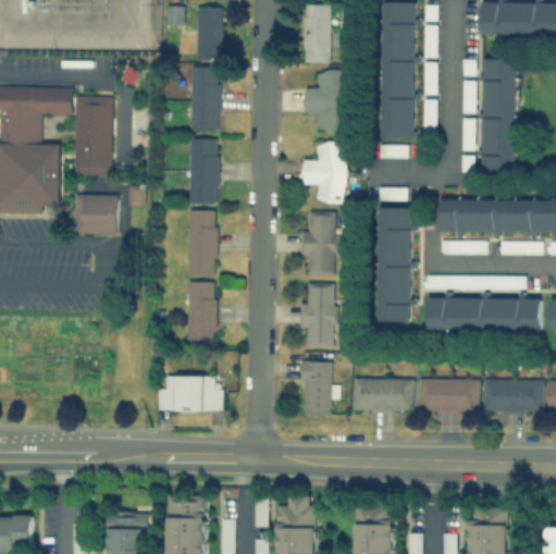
[(416,3),(384,2),(382,138),(414,139),(416,3)]
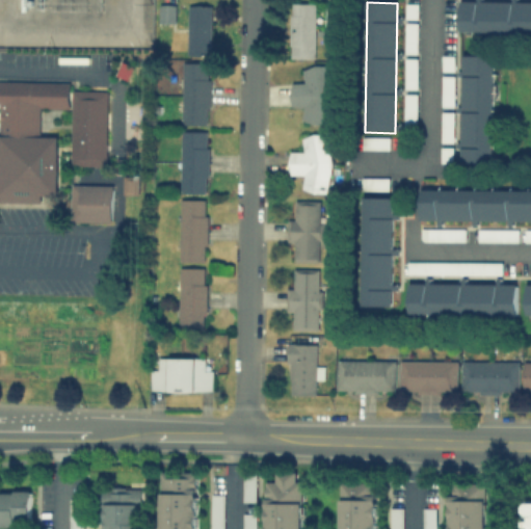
[(530,3),(460,3),(460,34),(530,34),(530,3)]
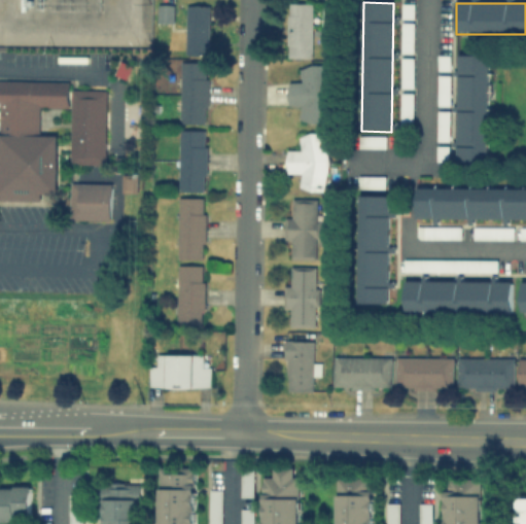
[(313,4),(287,4),(287,59),(313,59),(313,4)]
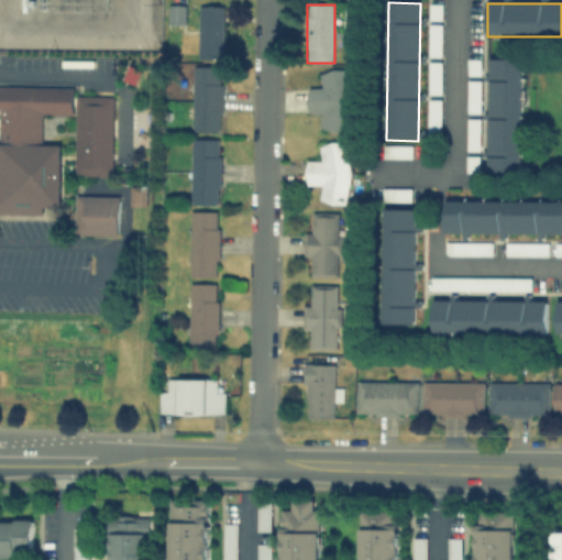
[(429,6),(442,6),(442,22),(429,22),(429,6)]
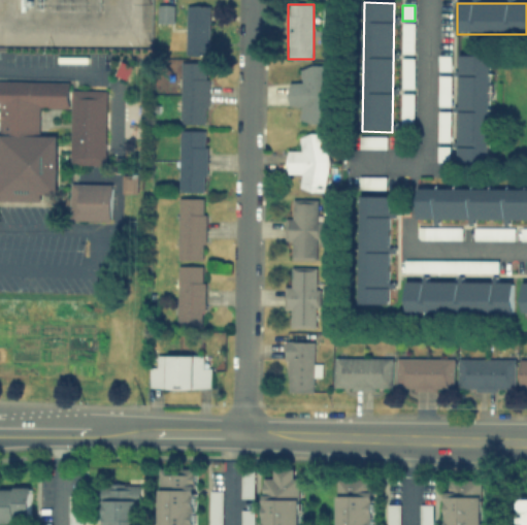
[(174,25),(174,6),(158,6),(158,25),(174,25)]
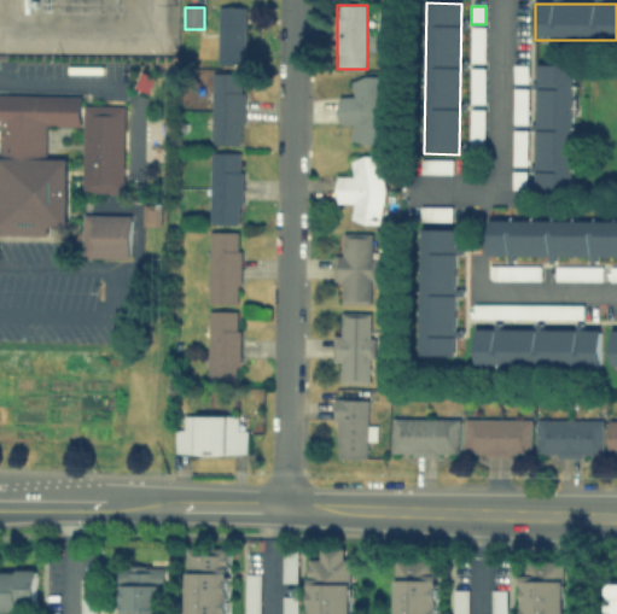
[(245,64),(245,7),(219,7),(219,64),(245,64)]
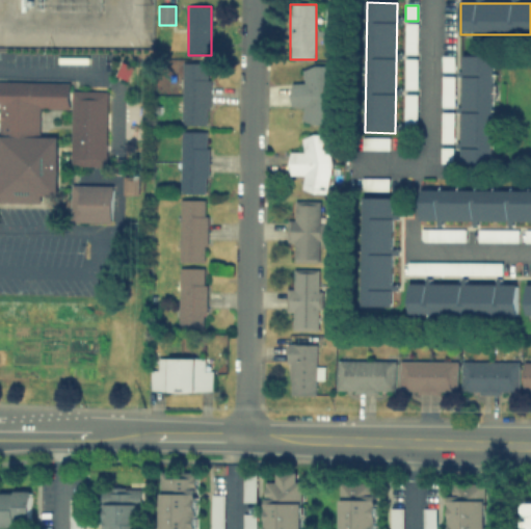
[(461,165),(493,165),(494,57),(462,57),(461,165)]
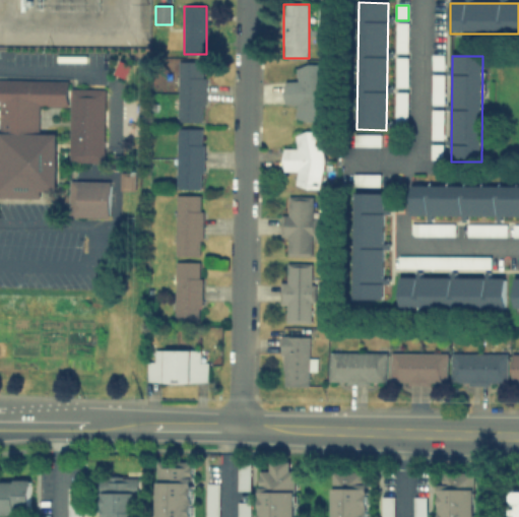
[(432,57),(444,57),(444,71),(432,71),(432,57)]
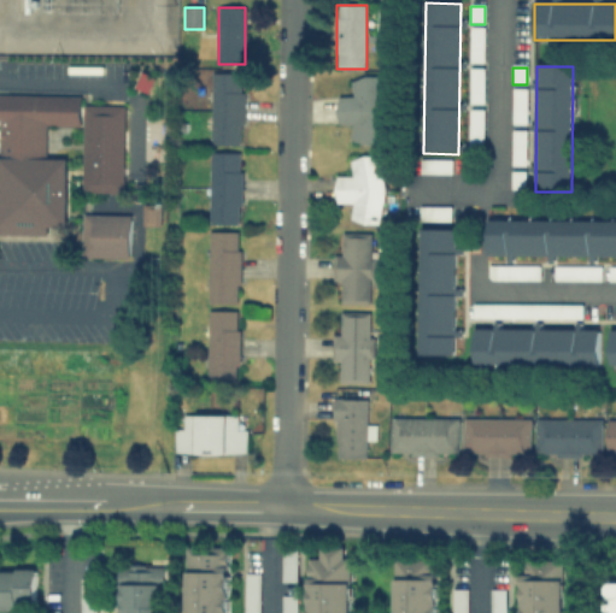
[(469,70),(484,70),(484,106),(469,105),(469,70)]
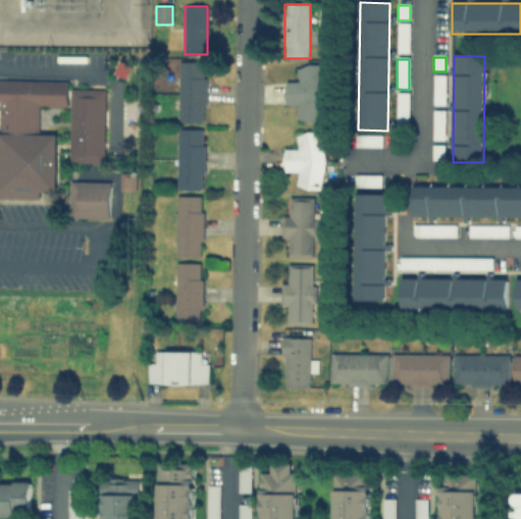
[(206,62),(179,62),(179,123),(206,123),(206,62)]
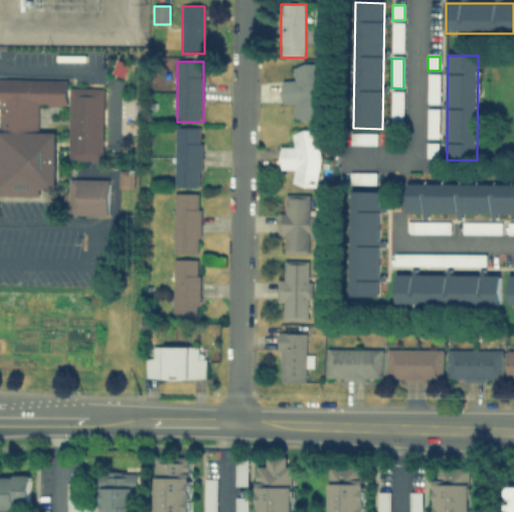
[(321,65),(294,65),(294,81),(282,80),(282,105),(294,106),(293,122),(320,122),(321,65)]
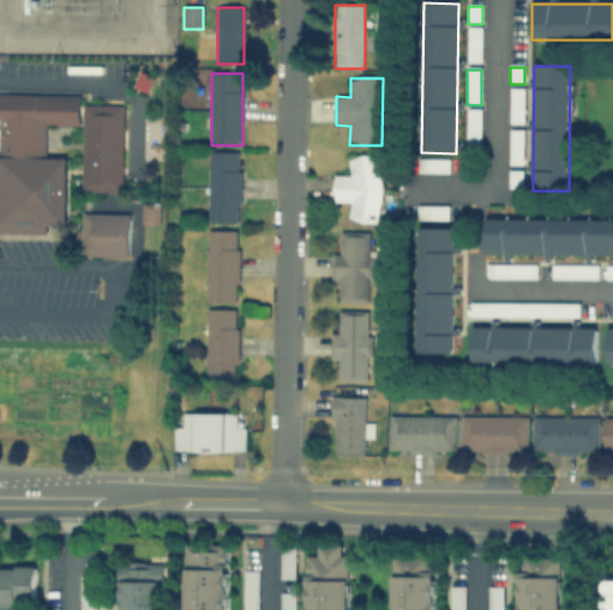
[(510,90),(524,90),(524,126),(510,126),(510,90)]
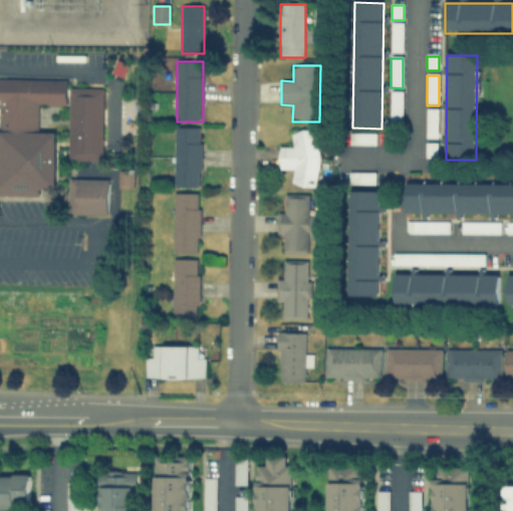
[(0,197),(70,198),(69,217),(109,217),(110,178),(57,178),(57,150),(66,150),(66,163),(103,164),(104,88),(67,88),(67,79),(0,79),(0,197)]
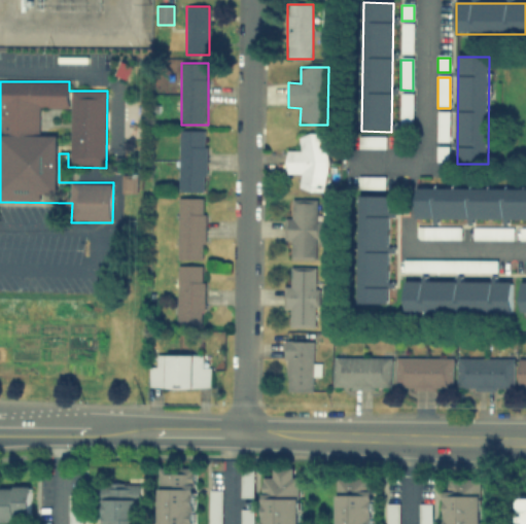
[(400,95),(413,95),(412,126),(399,126),(400,95)]
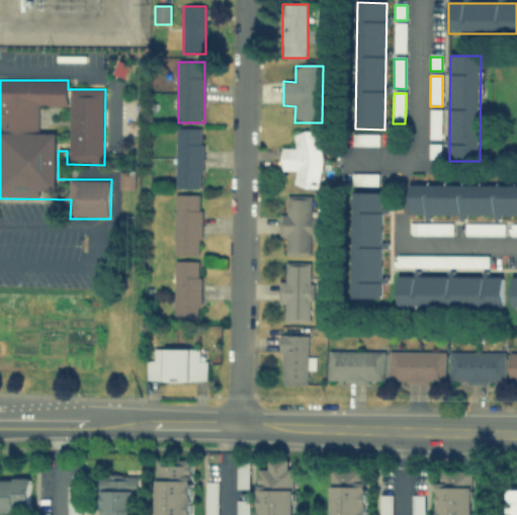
[(429,110),(441,111),(441,141),(429,141),(429,110)]
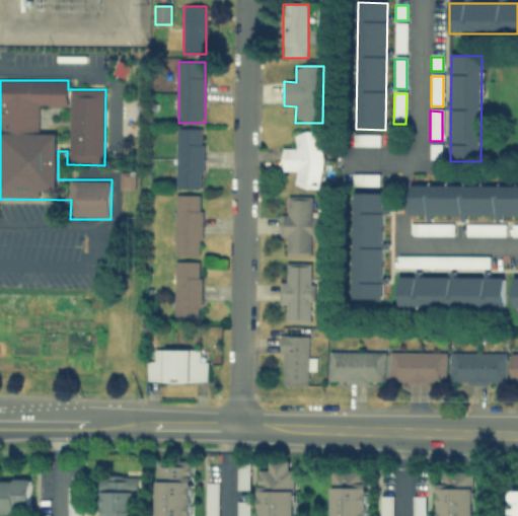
[(177,190),(204,190),(204,130),(177,130),(177,190)]
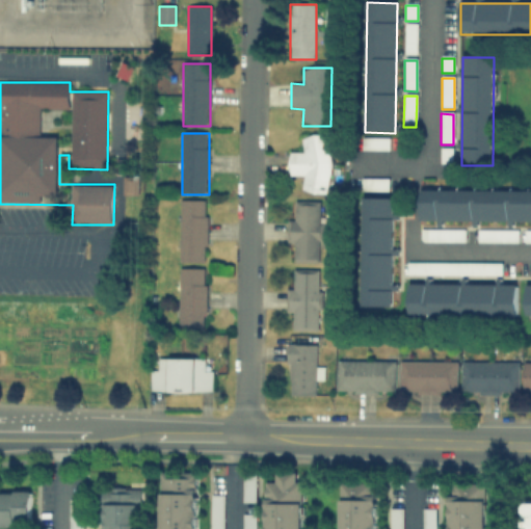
[(290,177),(302,177),(302,194),(332,193),(330,136),(302,136),(303,153),(289,153),(290,177)]
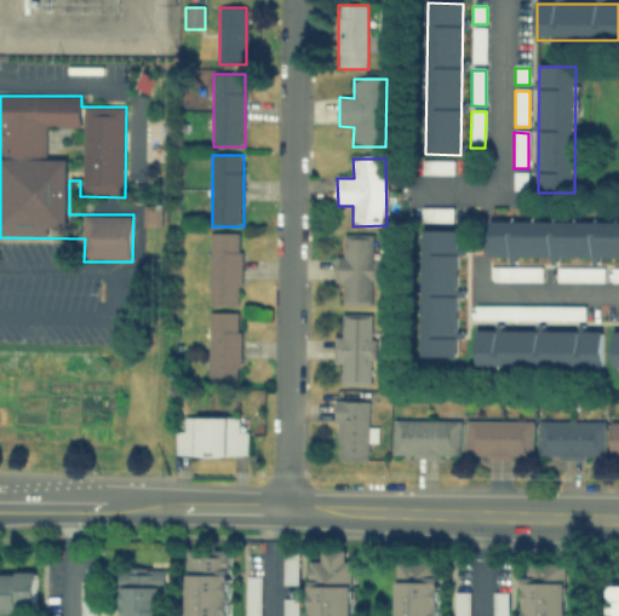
[(454,177),(422,176),(422,162),(454,162),(454,177)]
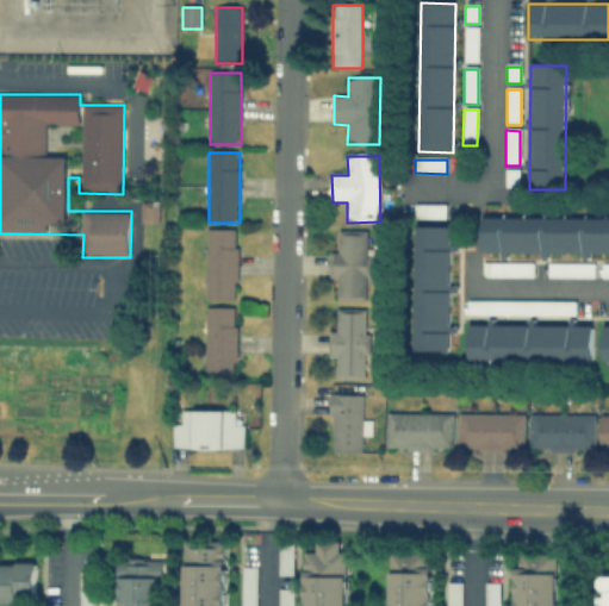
[(505,170),(520,172),(520,189),(505,189),(505,170)]
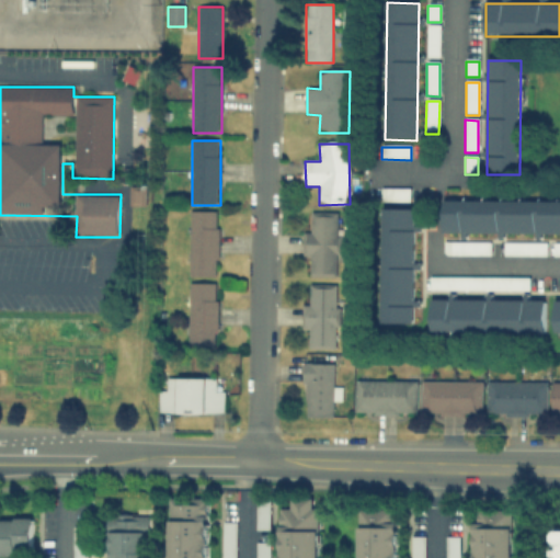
[(145,206),(145,188),(129,188),(129,206),(145,206)]
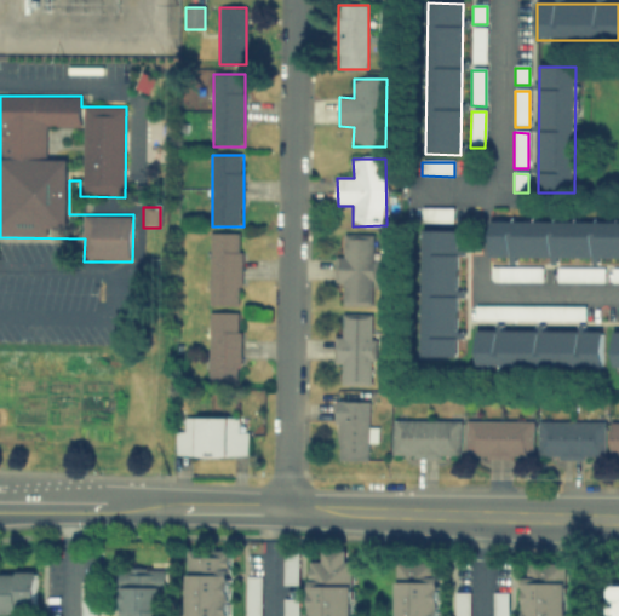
[(453,209),(453,225),(420,224),(420,209),(453,209)]
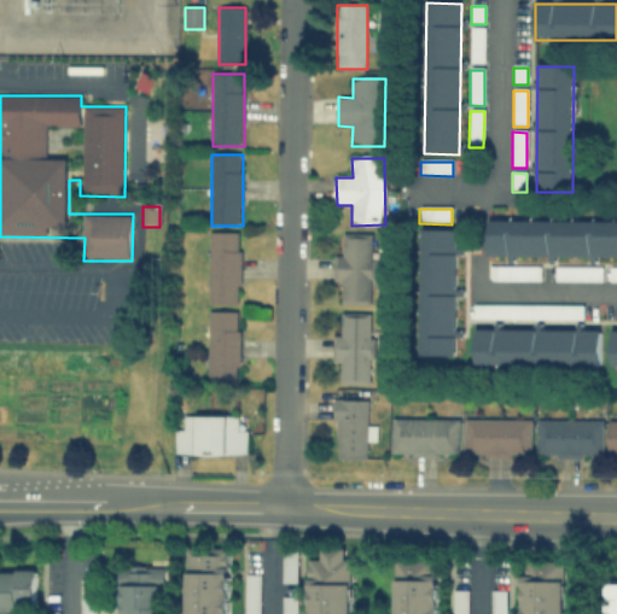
[(616,222),(488,222),(488,258),(616,258),(616,222)]
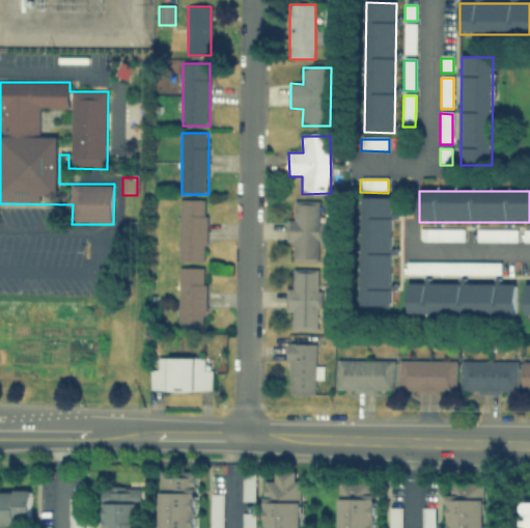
[(360,307),(391,308),(393,199),(362,199),(360,307)]
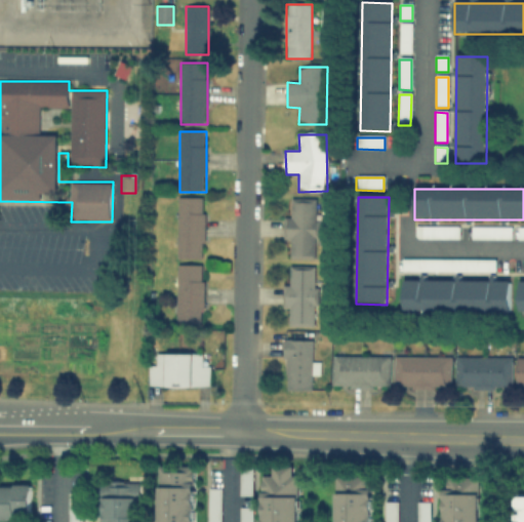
[(205,259),(205,198),(178,198),(178,259),(205,259)]
